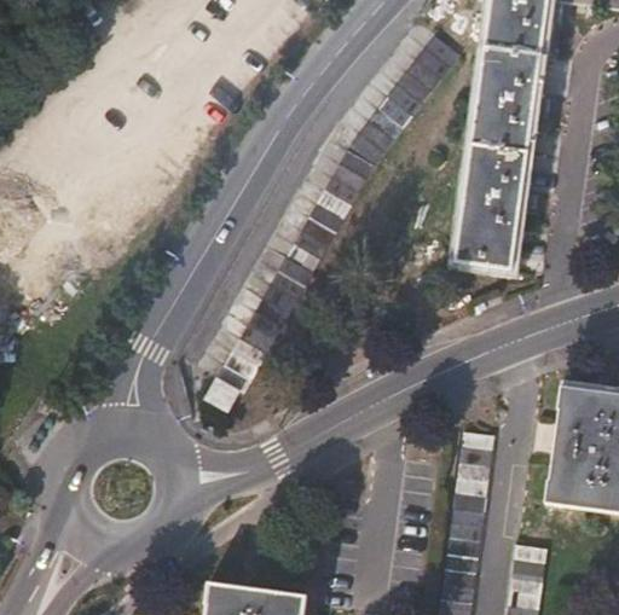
[(492,0),(486,48),(541,54),(547,1),(547,0),(492,0)]
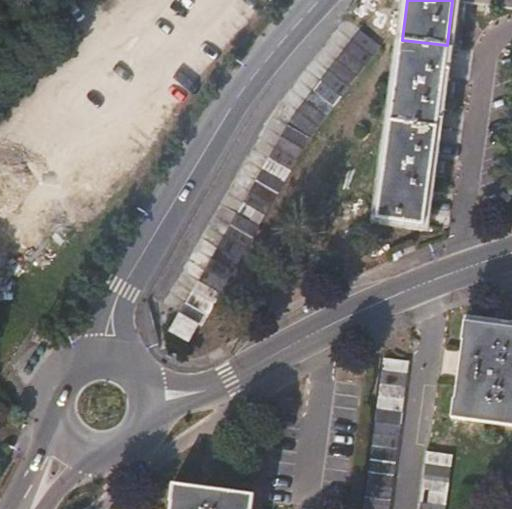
[(203,323),(310,134),(382,40),(362,25),(288,120),(179,311),(198,320),(203,323)]
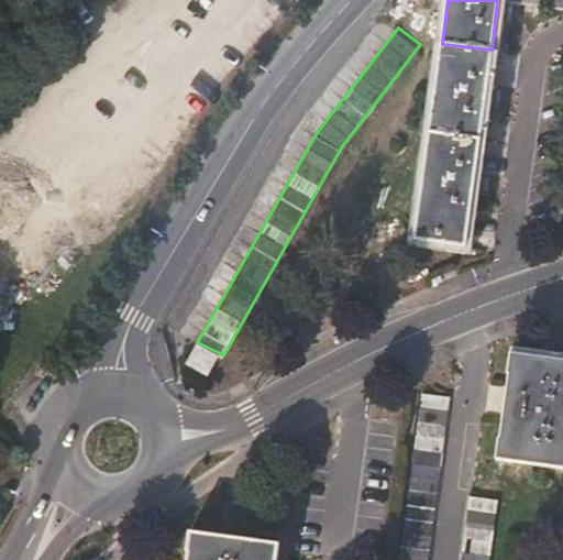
[(492,50),(442,44),(430,133),(479,141),(492,50)]
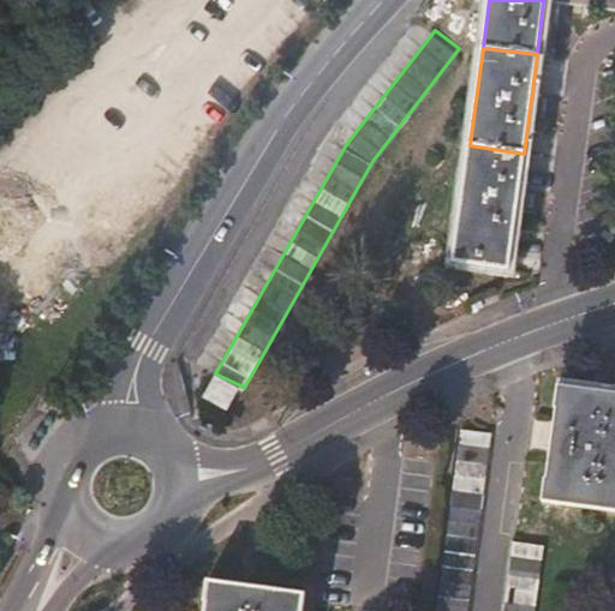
[(524,154),(470,145),(455,259),(508,265),(524,154)]
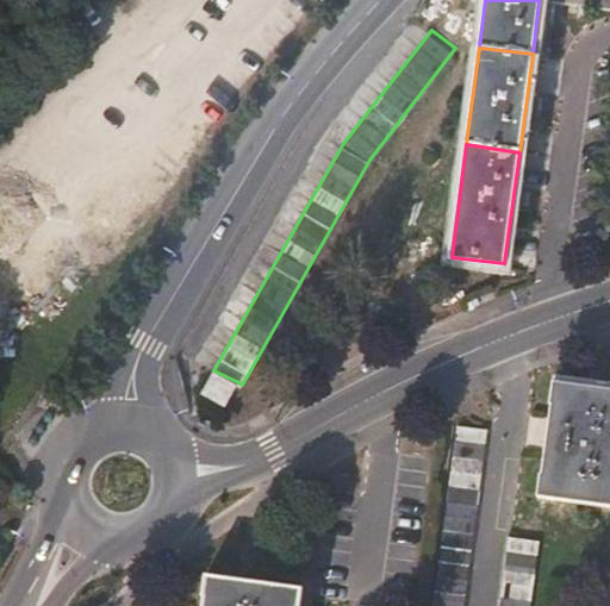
[(224,401),(236,381),(213,370),(203,389),(224,401)]
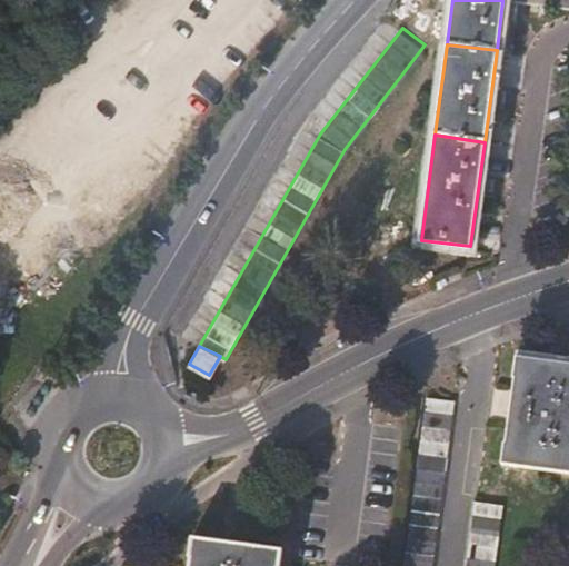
[(568,363),(518,356),(512,403),(503,462),(568,469),(568,363)]
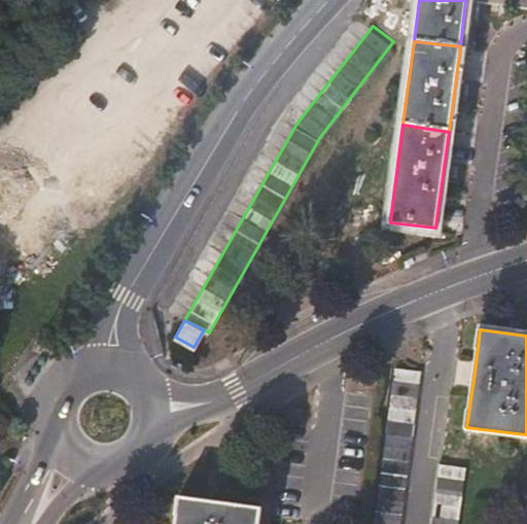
[(399,523),(420,370),(394,367),(373,523),(399,523)]
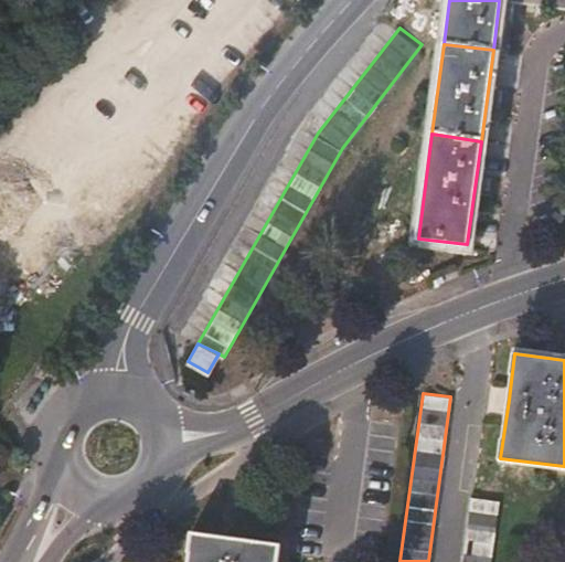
[(462,561),(491,561),(500,500),(471,497),(462,561)]
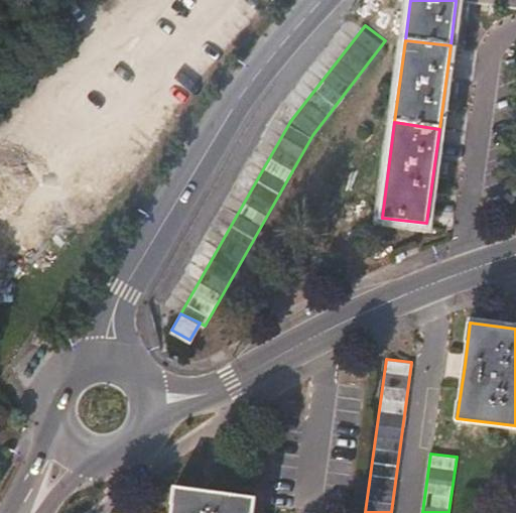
[(252,512),(255,496),(176,486),(171,512),(252,512)]
